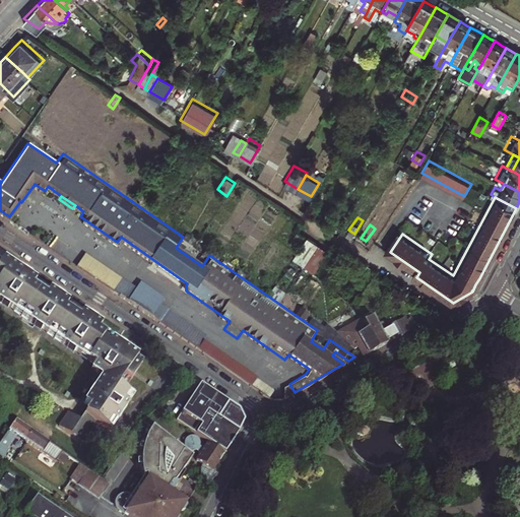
[(294,249),(303,236),(297,232),(287,245),(294,249)]
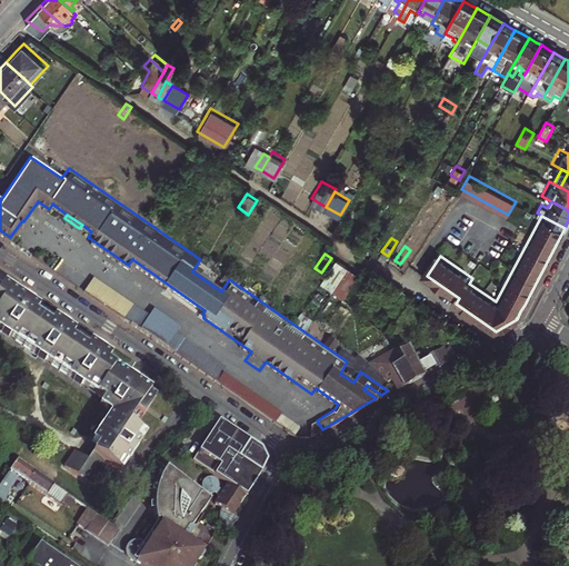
[(319,281),(331,289),(347,267),(335,259),(319,281)]
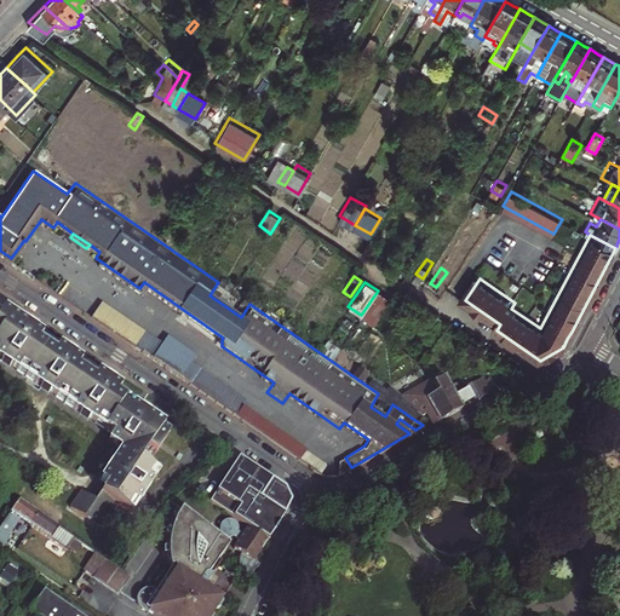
[(378,291),(361,315),(373,323),(390,298),(378,291)]
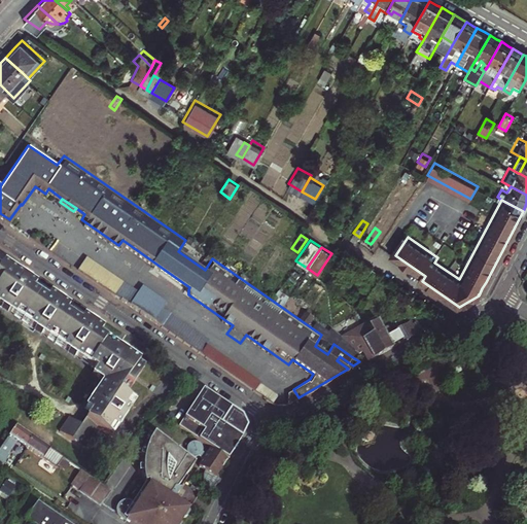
[(98,279),(115,291),(124,279),(91,256),(82,269),(98,279)]
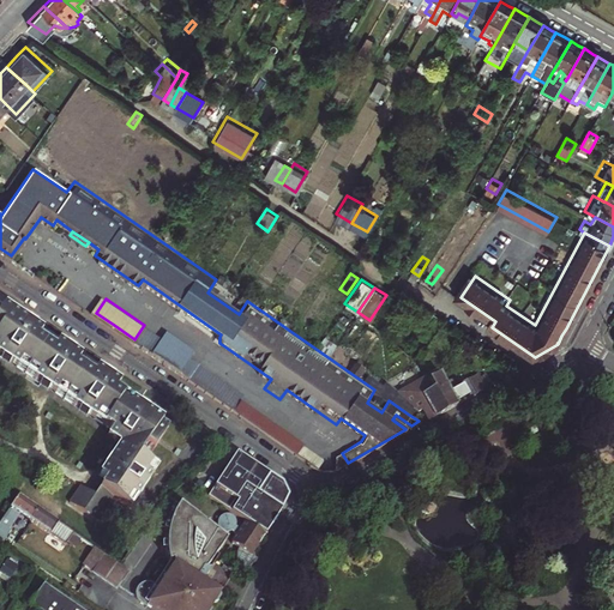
[(96,439),(110,448),(106,456),(143,482),(150,472),(136,463),(142,454),(146,458),(167,429),(161,424),(162,423),(146,414),(148,411),(138,404),(137,406),(130,402),(106,385),(107,385),(110,379),(107,376),(103,374),(106,372),(95,364),(92,367),(86,363),(82,370),(64,357),(68,350),(65,348),(61,345),(62,343),(50,333),(48,337),(44,333),(40,340),(24,330),(29,324),(26,321),(23,319),(25,316),(13,308),(12,312),(0,303),(0,358),(22,374),(19,378),(32,386),(35,384),(66,405),(64,409),(74,416),(77,412),(102,430),(96,439)]
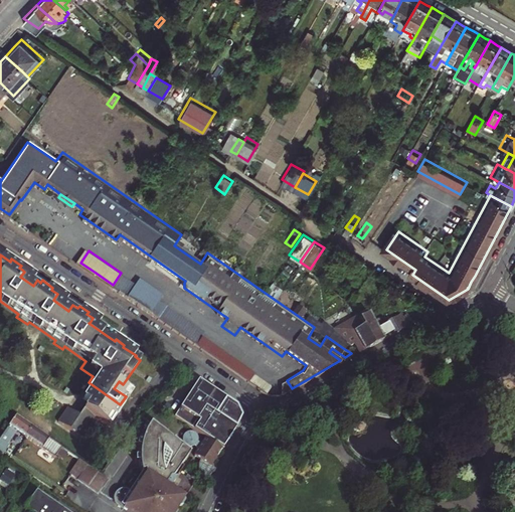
[(127,295),(138,303),(151,283),(132,270),(127,277),(119,289),(127,295)]
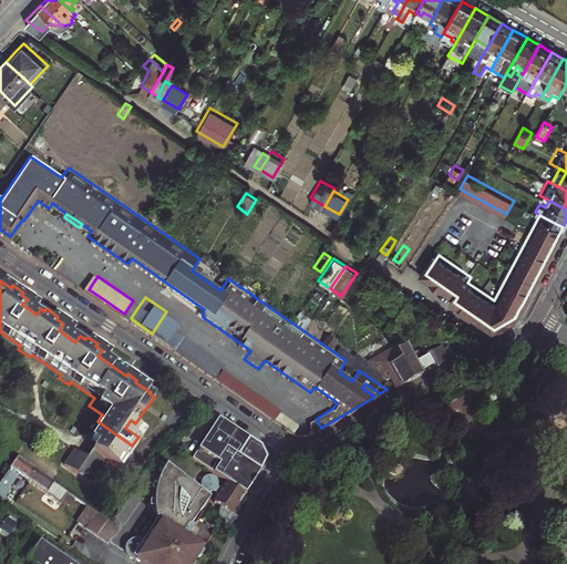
[(124,314),(131,318),(140,305),(133,300),(124,314)]
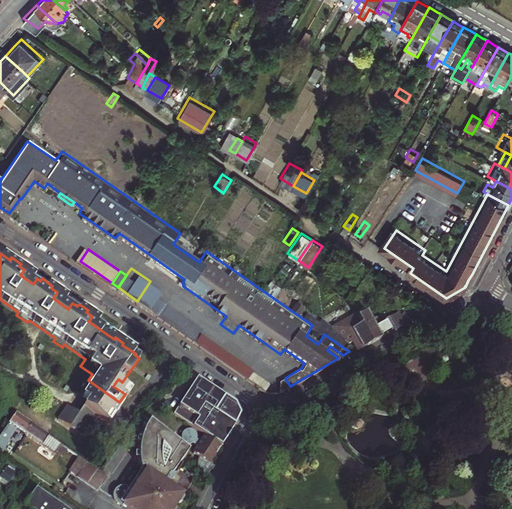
[(146,307),(156,314),(164,302),(169,295),(150,281),(137,301),(146,307)]
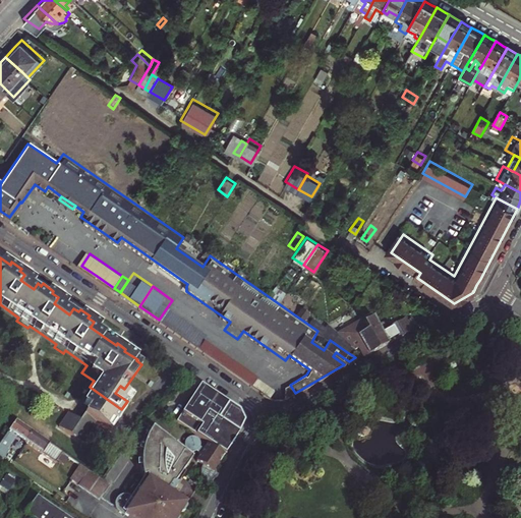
[(167,307),(159,320),(175,332),(197,347),(199,344),(203,339),(206,335),(167,307)]
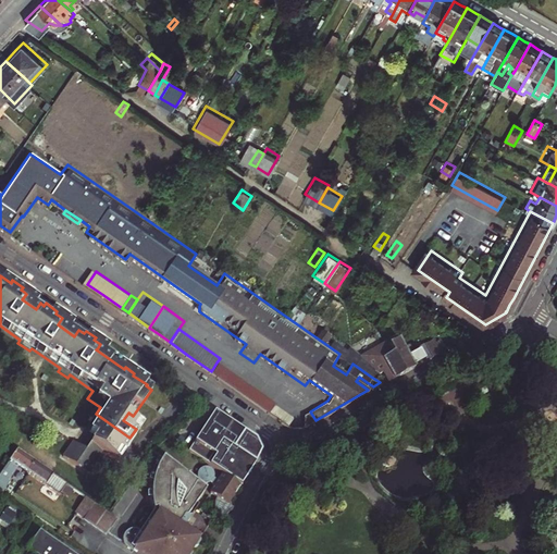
[(390,340),(387,337),(385,339),(403,369),(418,360),(438,348),(431,336),(420,343),(406,352),(397,335),(390,340)]
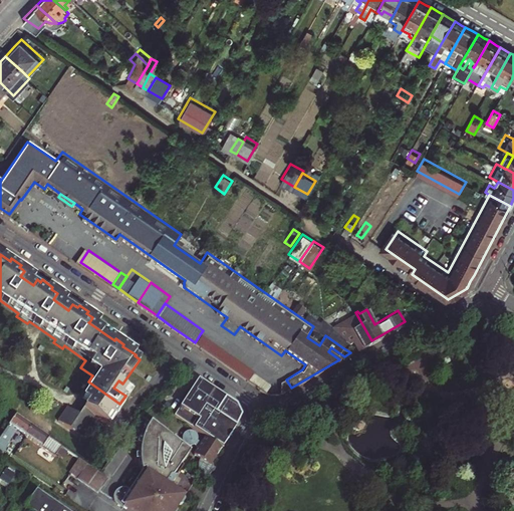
[(355,312),(353,314),(332,326),(349,341),(353,339),(358,348),(362,345),(368,342),(371,340),(355,312)]
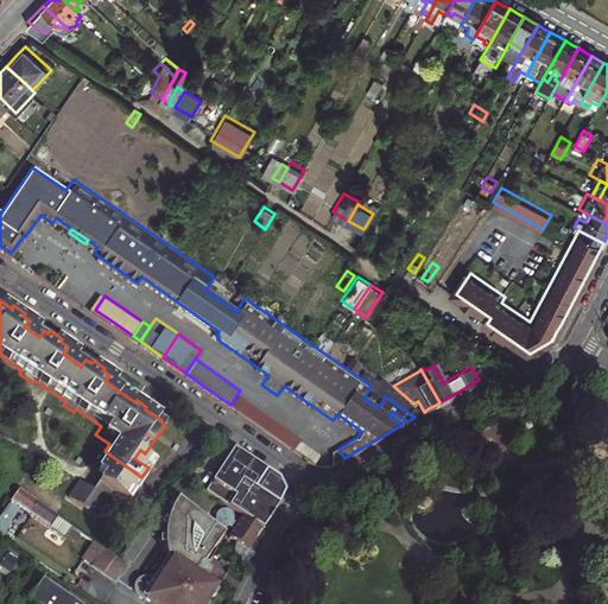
[(335,464),(236,395),(233,401),(251,413),(248,417),(316,465),(331,466),(335,464)]
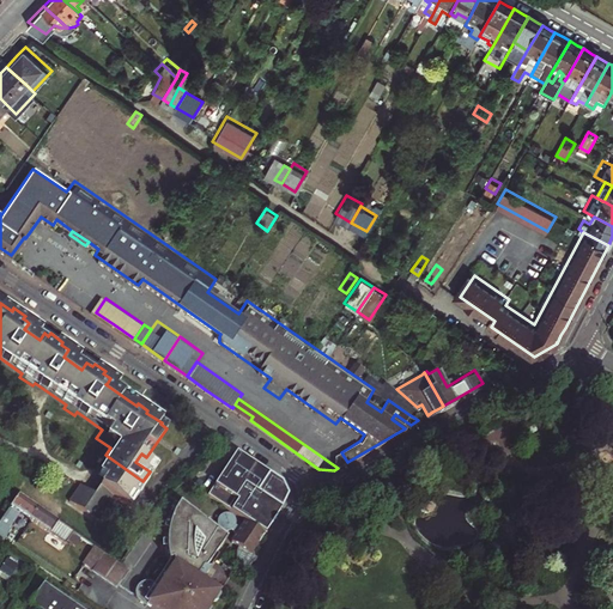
[(250,420),(253,416),(235,405),(232,408),(240,413),(250,420)]
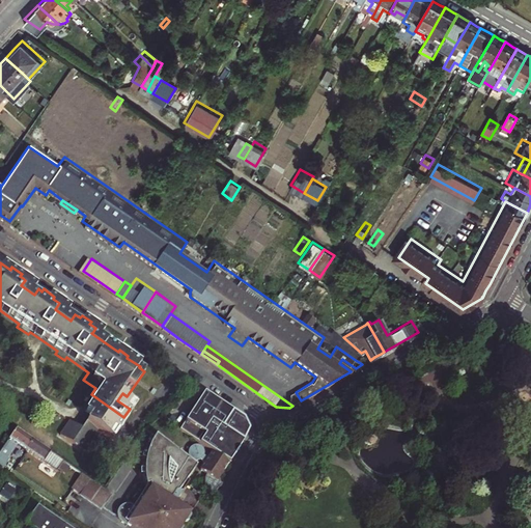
[(206,391),(182,427),(193,434),(197,436),(220,449),(230,455),(242,439),(236,435),(220,424),(231,406),(206,391)]
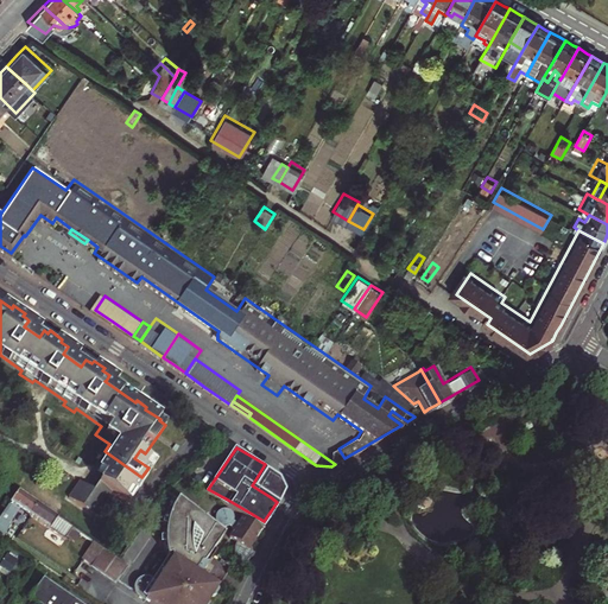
[(140,484),(138,483),(141,477),(105,451),(101,456),(100,453),(94,462),(96,464),(90,472),(99,478),(88,495),(73,484),(63,498),(92,519),(107,497),(121,507),(128,497),(133,491),(135,493),(139,488),(140,484)]
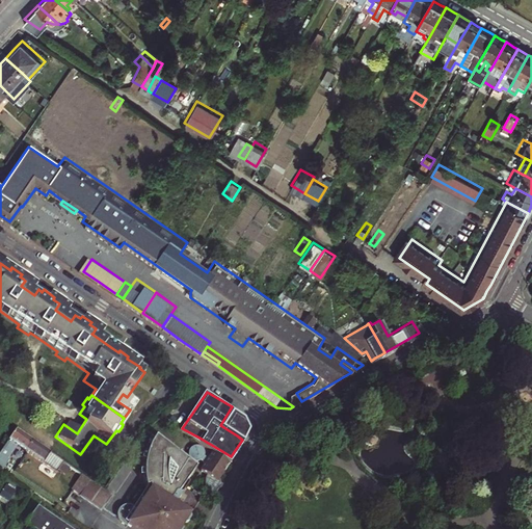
[(30,437),(15,426),(0,446),(0,466),(0,467),(9,454),(7,453),(16,442),(24,448),(31,438),(30,437)]
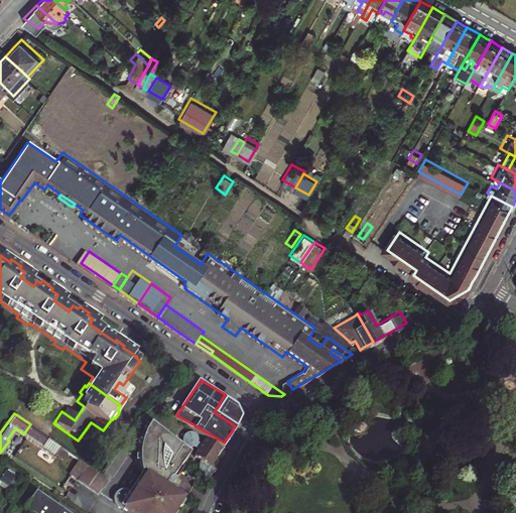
[(362,430),(363,428),(364,426),(363,423),(362,421),(360,420),(358,420),(355,420),(354,421),(352,423),(352,426),(352,428),(354,430),(355,431),(358,432),(360,431),(362,430)]
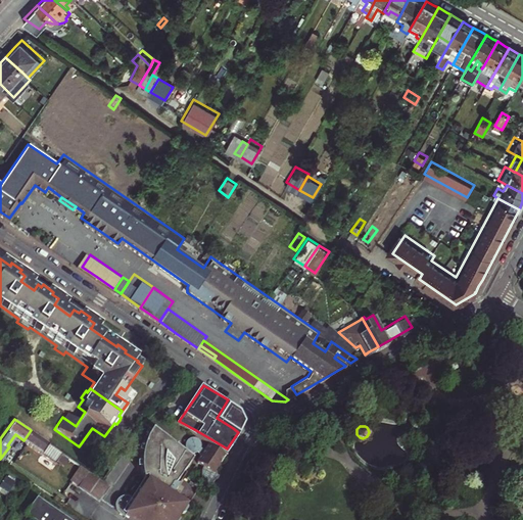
[(191,461),(146,427),(145,429),(143,431),(142,435),(140,438),(139,441),(138,444),(138,448),(137,452),(137,456),(138,459),(138,463),(139,466),(140,469),(141,472),(143,475),(132,492),(128,491),(125,492),(122,493),(120,495),(117,499),(116,503),(116,504),(116,506),(117,508),(119,510),(124,513),(134,519),(178,519),(179,519),(181,516),(183,516),(186,511),(186,510),(187,507),(172,497),(178,487),(174,486),(191,461)]
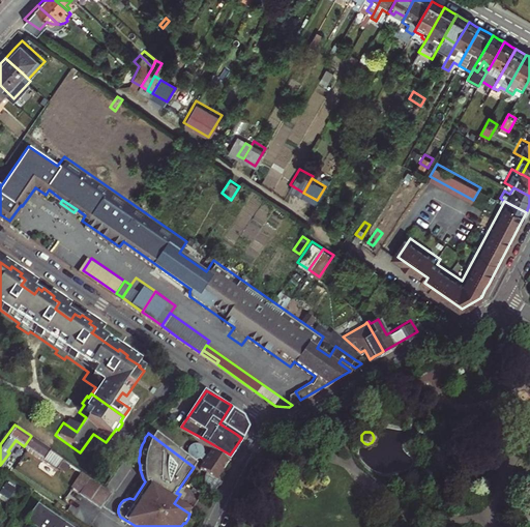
[(192,434),(209,444),(210,446),(205,454),(203,452),(204,451),(204,449),(204,448),(203,446),(202,445),(201,444),(199,443),(196,442),(194,443),(192,444),(189,445),(188,448),(188,450),(188,454),(189,455),(192,457),(195,458),(199,458),(201,457),(203,458),(197,467),(203,471),(203,476),(203,481),(204,486),(205,488),(207,491),(209,494),(211,496),(213,494),(211,492),(214,488),(218,484),(219,484),(221,481),(216,478),(230,455),(222,450),(219,448),(197,435),(193,433),(192,434)]
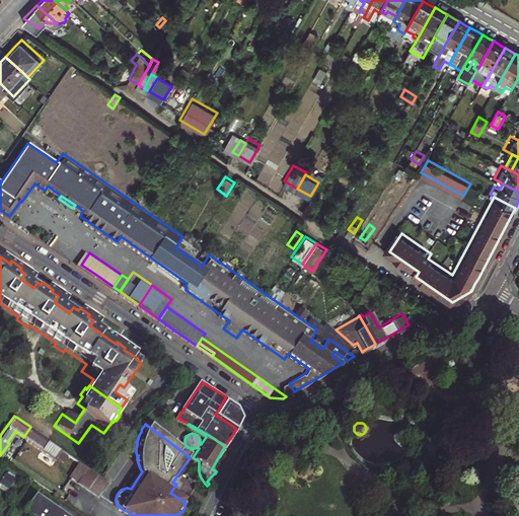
[(67,452),(66,451),(49,439),(44,436),(30,427),(23,437),(41,449),(59,461),(60,459),(62,460),(67,452)]
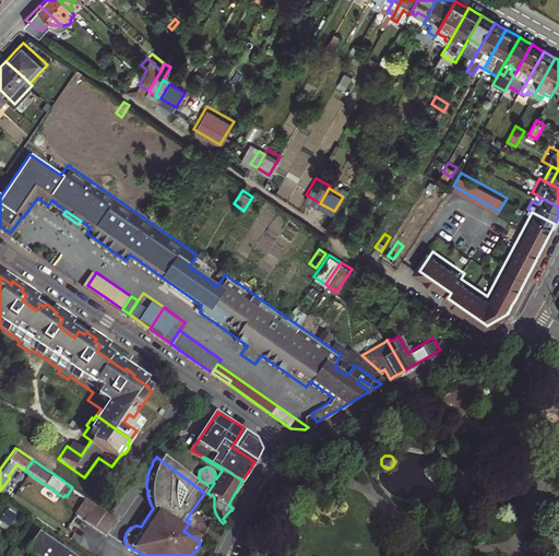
[(100,507),(92,501),(84,495),(72,512),(81,518),(88,523),(106,535),(118,519),(100,507)]
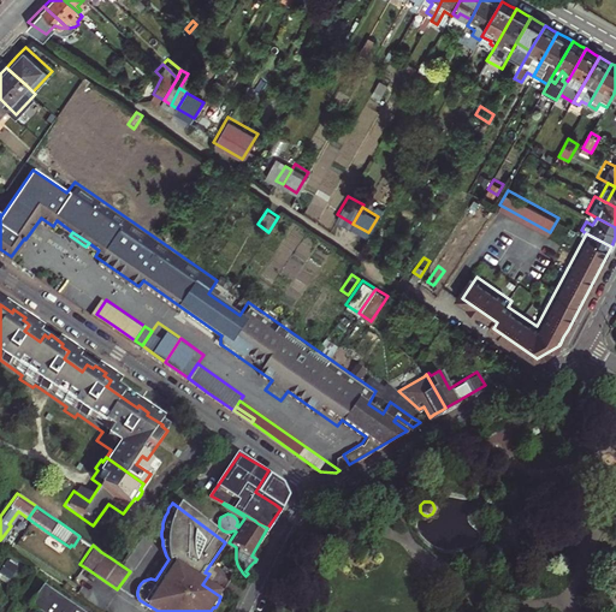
[(16,562),(5,556),(0,564),(0,569),(9,574),(16,562)]
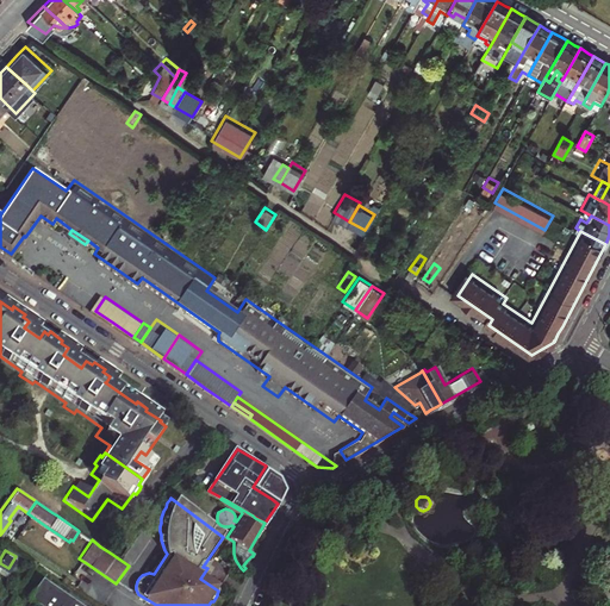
[(87,605),(39,574),(27,594),(44,605),(87,605)]
